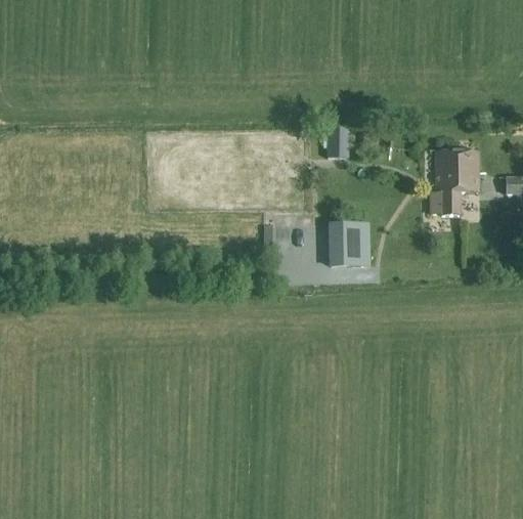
[(348,157),(349,126),(329,125),(328,156),(348,157)]
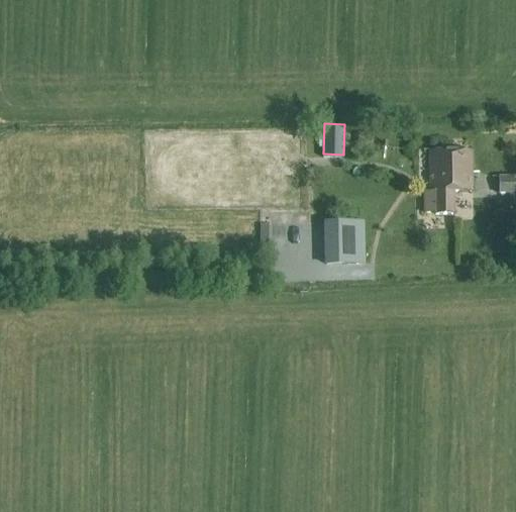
[(358,139),(374,139),(374,127),(358,127),(358,139)]
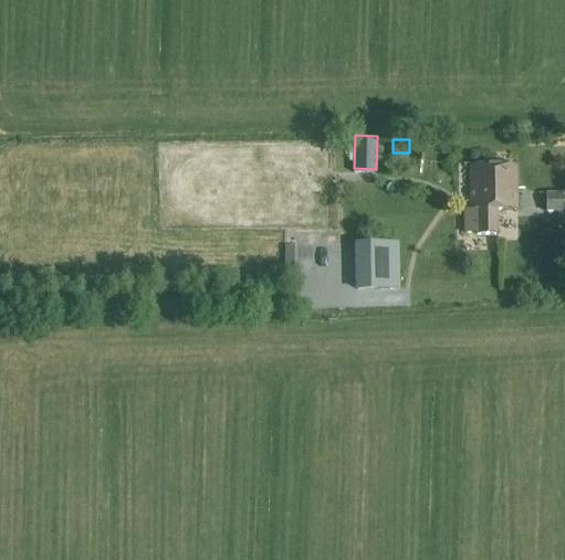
[(466,205),(466,230),(478,230),(478,232),(498,231),(497,207),(518,205),(516,161),(471,162),(472,205),(466,205)]
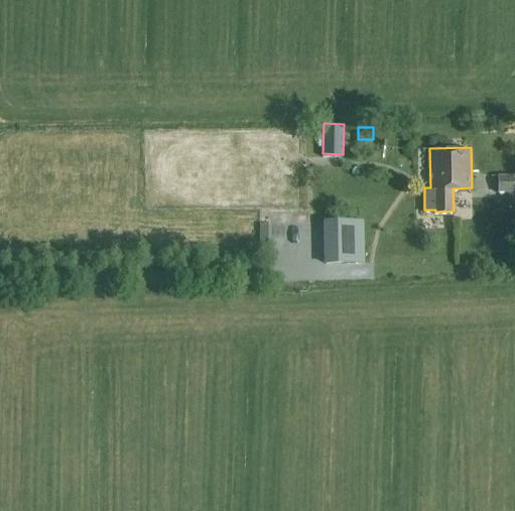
[(498,189),(512,189),(512,200),(514,200),(514,171),(498,172),(498,189)]
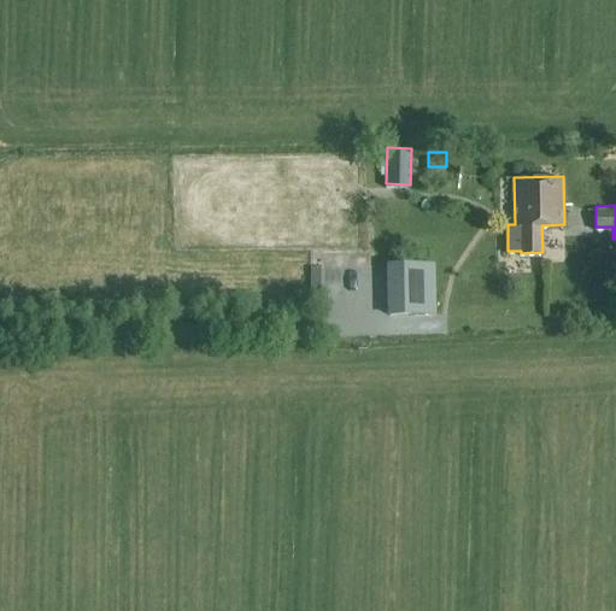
[(371,266),(371,312),(423,311),(423,265),(371,266)]
